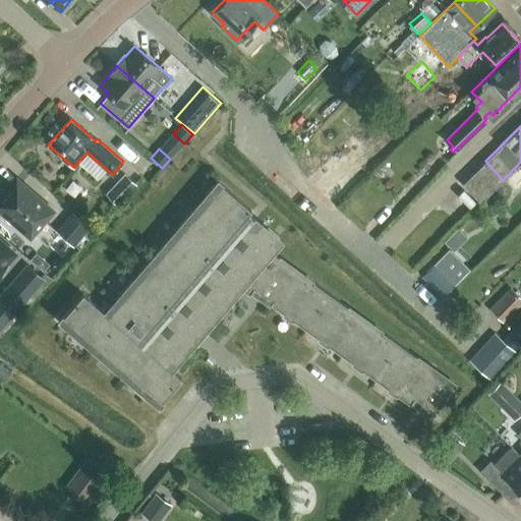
[(360,153),(353,159),(362,170),(370,163),(360,153)]
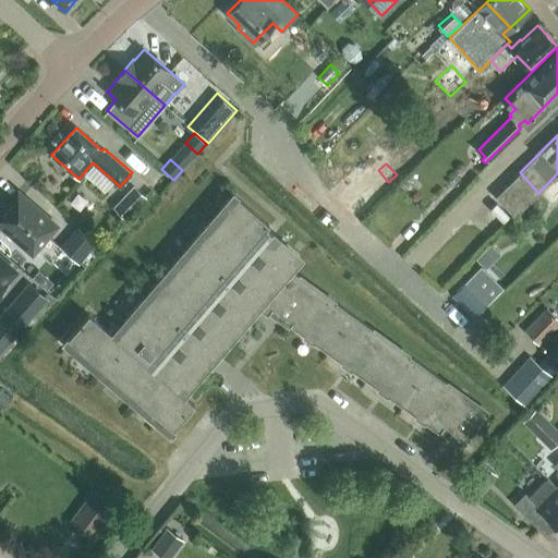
[(126,216),(145,196),(133,185),(116,206),(126,216)]
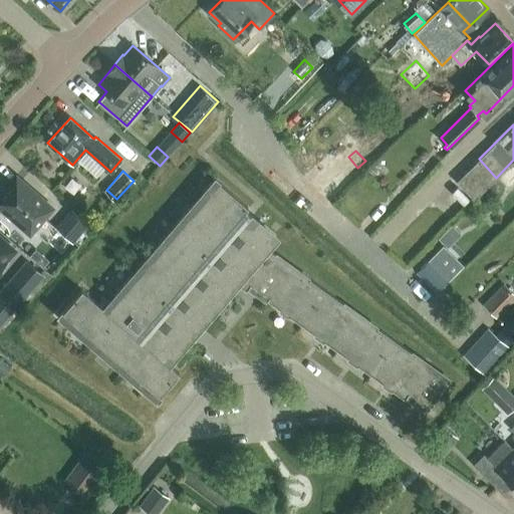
[(51,208),(16,178),(0,196),(0,206),(17,221),(16,222),(30,235),(42,220),(41,219),(51,208)]
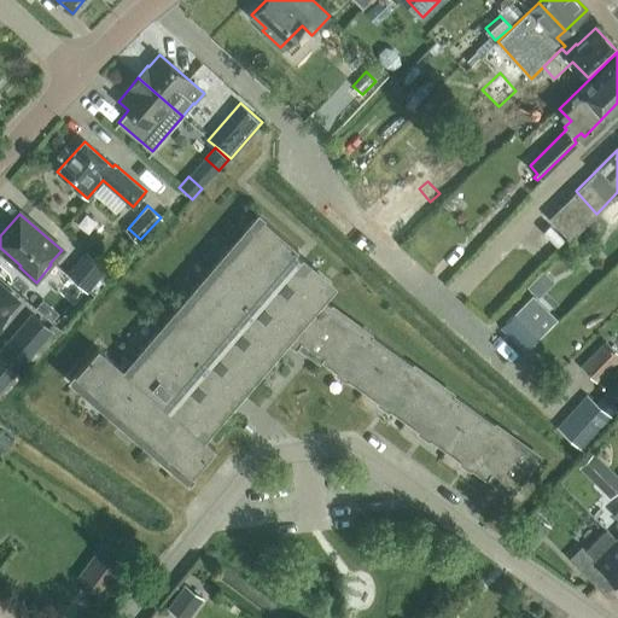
[(198,433),(280,338),(296,350),(301,343),(322,359),(321,361),(487,479),(490,473),(513,490),(538,456),(494,424),(316,296),(328,281),(293,252),(297,248),(258,214),(225,252),(135,357),(124,371),(98,348),(71,379),(187,479),(215,448),(198,433)]
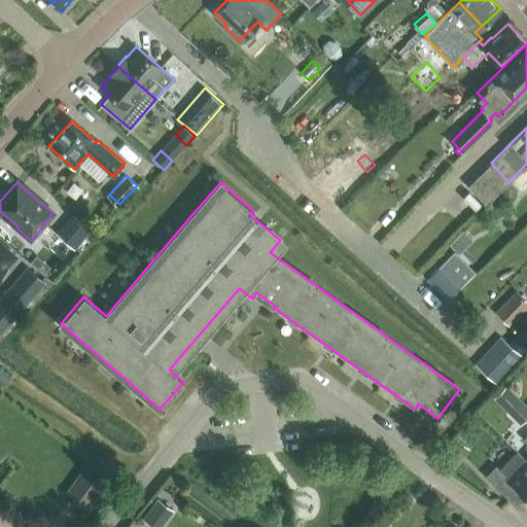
[(74,249),(91,230),(72,214),(56,233),(74,249)]
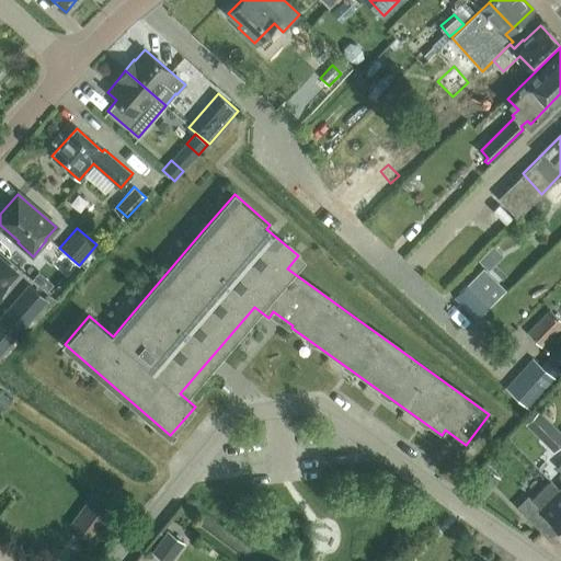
[(4,284),(15,273),(0,259),(0,292),(6,285),(4,284)]
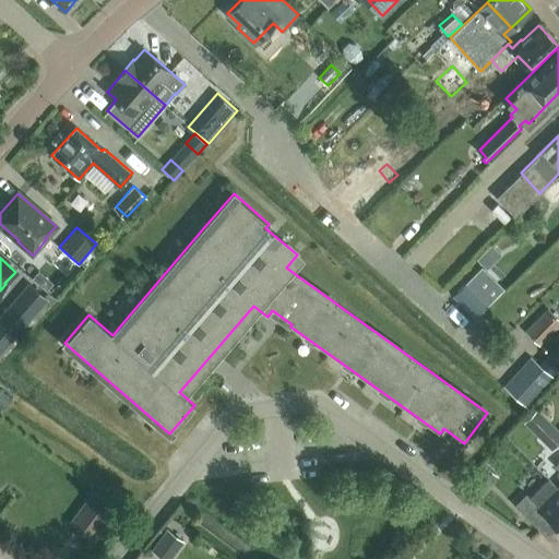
[(467,282),(452,296),(473,318),(488,304),(467,282)]
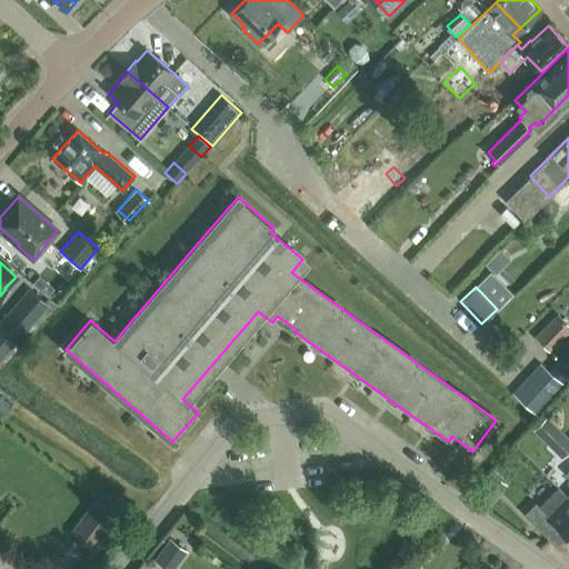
[(33,291),(0,329),(0,361),(49,306),(33,291)]
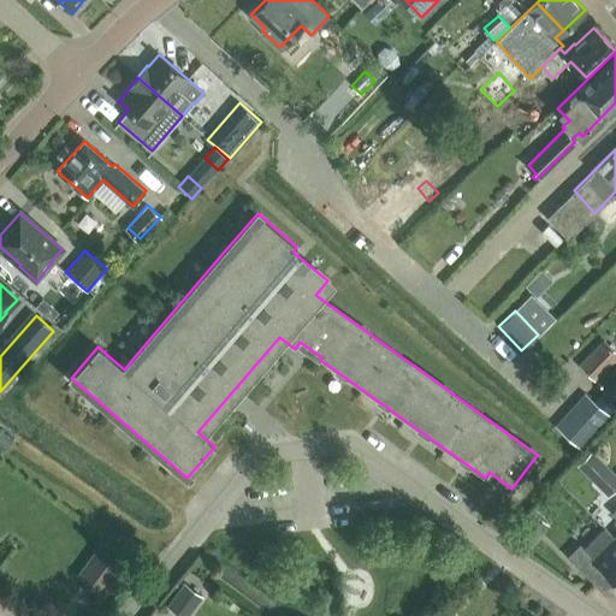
[(594,380),(615,359),(615,350),(604,339),(579,365),(594,380)]
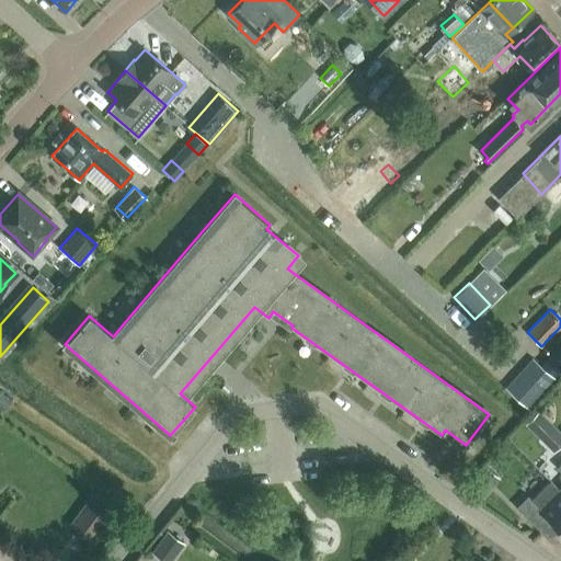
[(554,378),(560,370),(560,359),(552,352),(540,365),(554,378)]
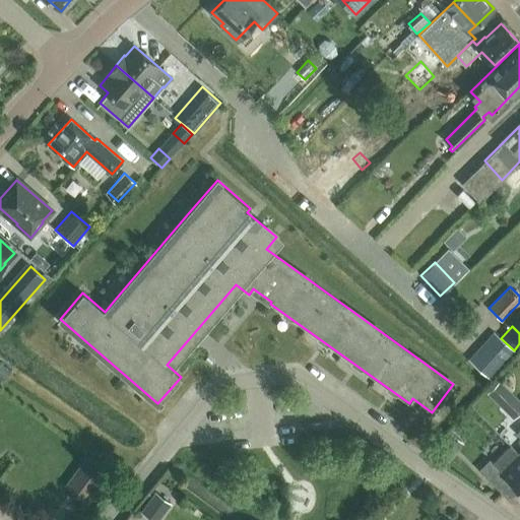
[(491,379),(516,351),(514,350),(501,338),(497,334),(471,361),(491,379)]
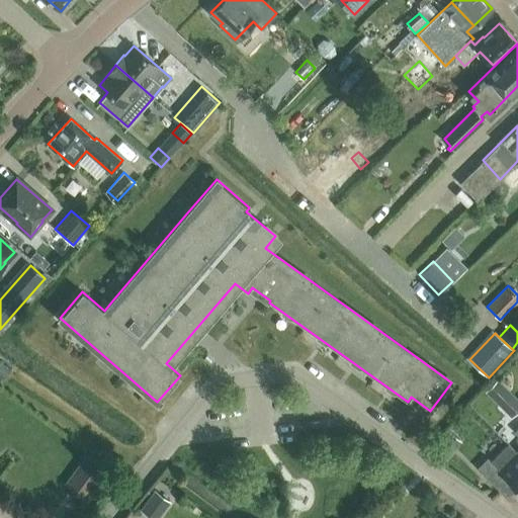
[(517,410),(517,399),(498,378),(485,391),(511,417),(517,410)]
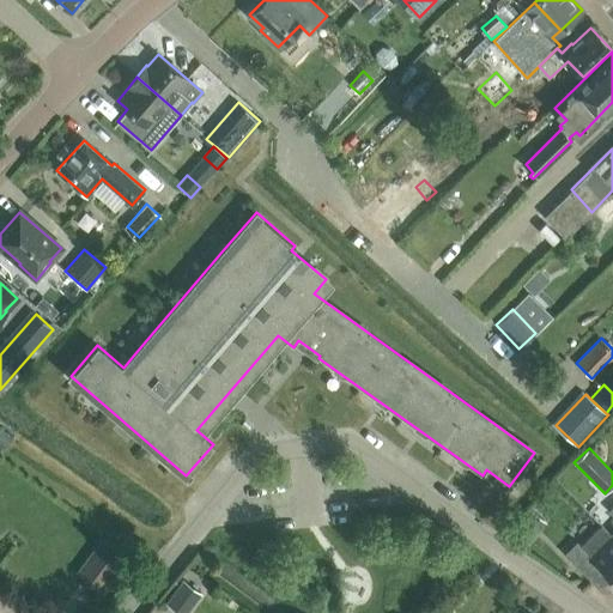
[(612,515),(612,533),(612,535),(601,525),(612,536),(612,505),(608,511),(612,515)]
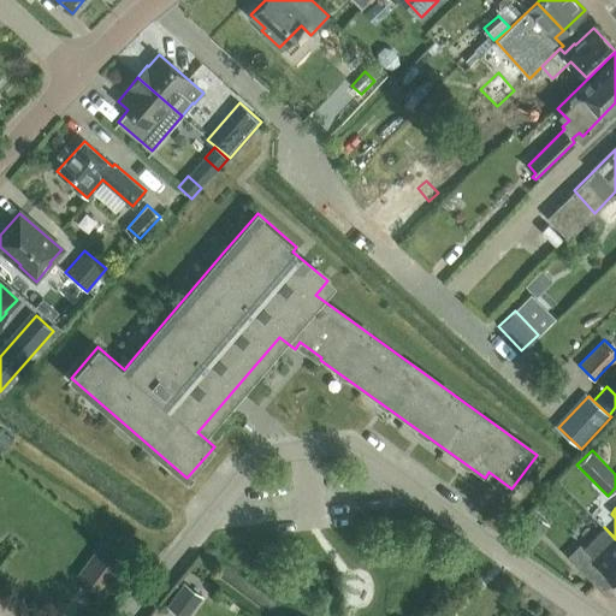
[(615,539),(604,527),(570,561),(594,584),(606,572),(615,581),(615,539)]
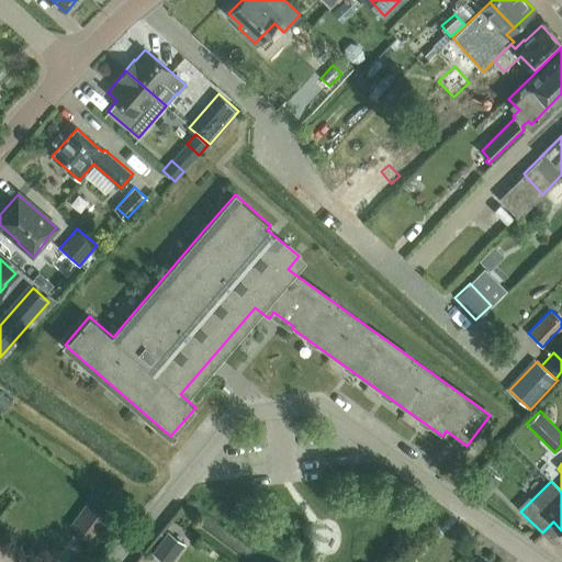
[(91,541),(115,509),(93,494),(70,526),(91,541)]
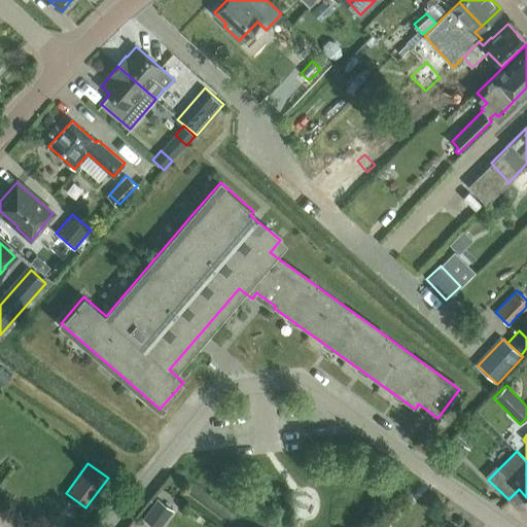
[(153,526),(161,526),(174,511),(157,498),(142,518),(153,526)]
